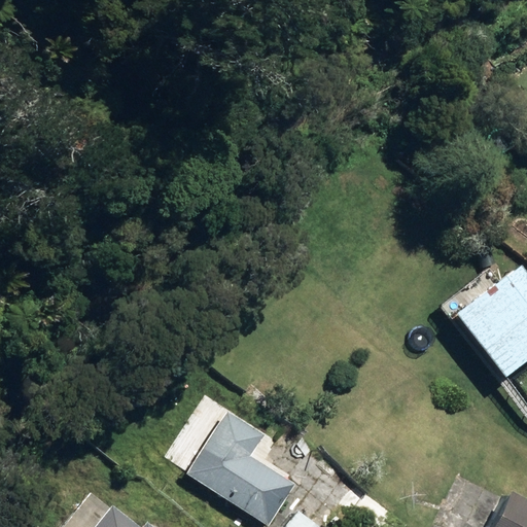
[(512,245),(526,256),(526,234),(522,231),(512,245)]
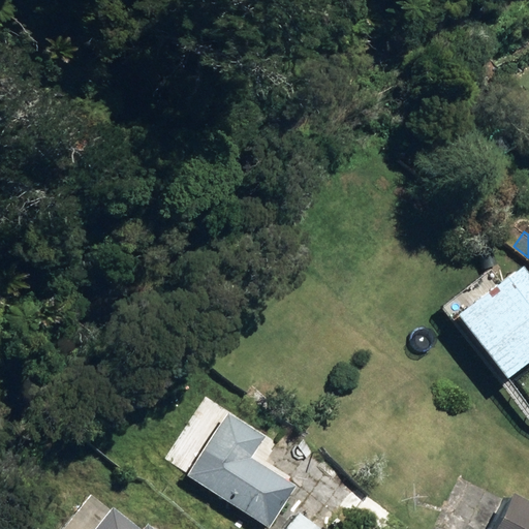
[(493,367),(528,395),(528,332),(523,328),(511,342),(498,332),(479,354),(494,366),(493,367)]
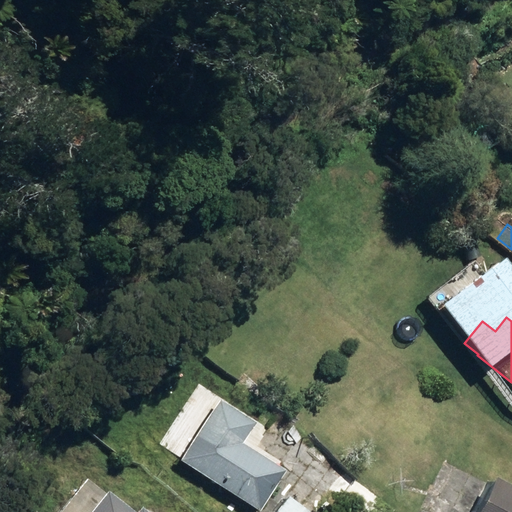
[(180,458),(258,510),(284,469),(243,442),(255,422),(220,398),(180,458)]
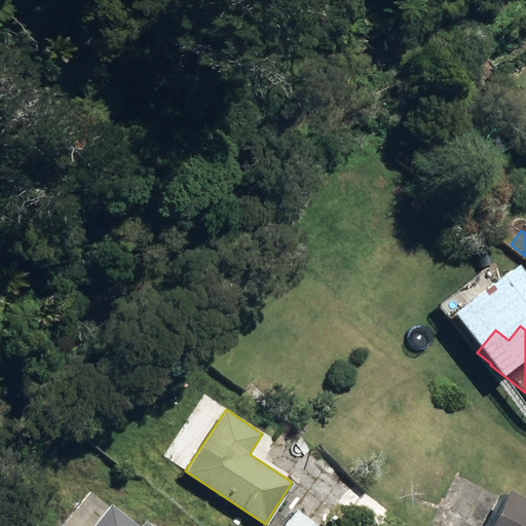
[(525,525),(525,497),(508,488),(487,525),(525,525)]
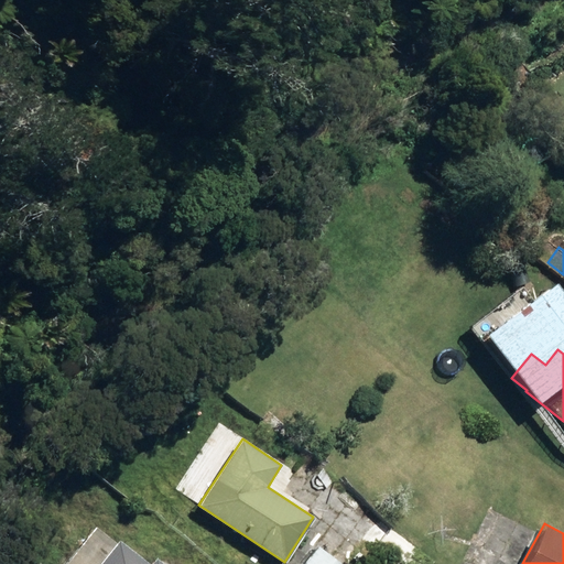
[(62,563),(161,563),(154,559),(150,563),(148,563),(118,540),(116,542),(94,525),(62,563)]
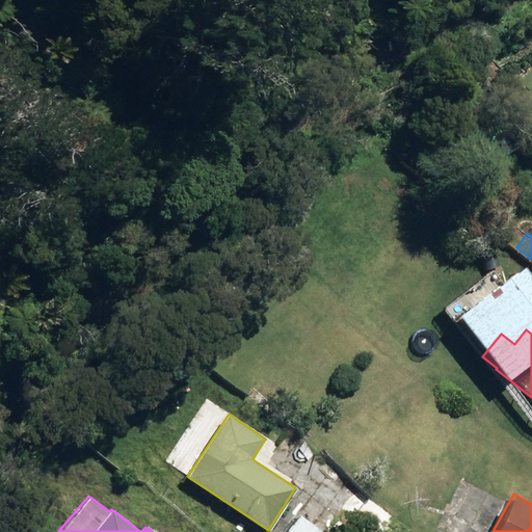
[(285,531),(320,531),(299,515),(285,531)]
